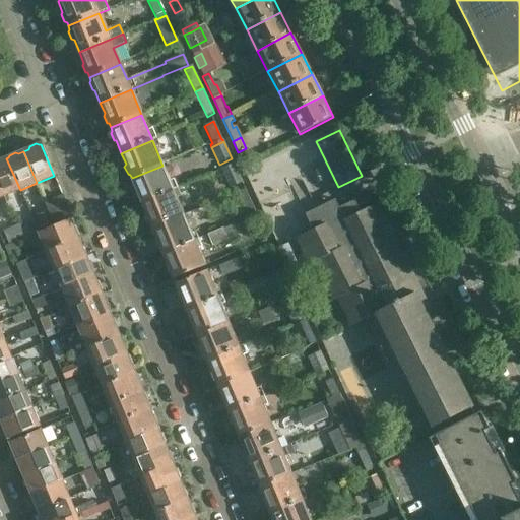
[(0,188),(3,197),(20,190),(6,158),(5,158),(2,157),(0,158),(0,188)]
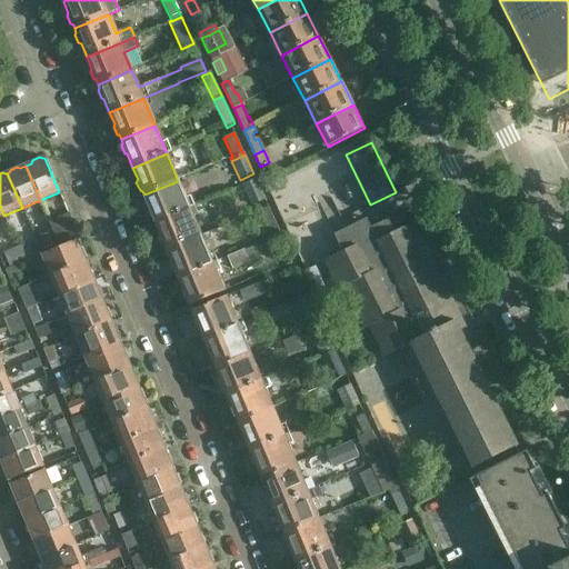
[(242,186),(251,206),(266,200),(256,179),(242,186)]
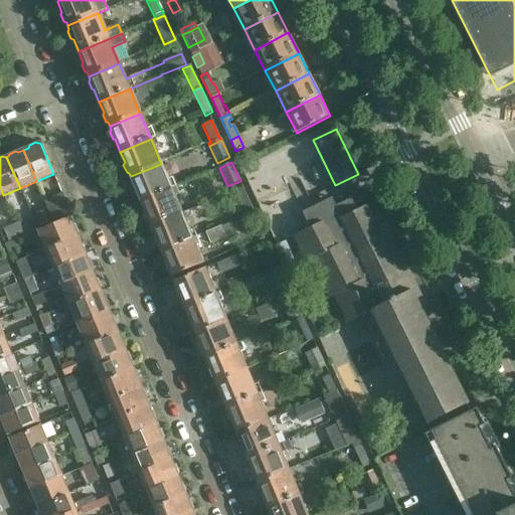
[(171,188),(161,164),(131,176),(132,179),(131,182),(133,189),(136,189),(141,201),(171,188)]
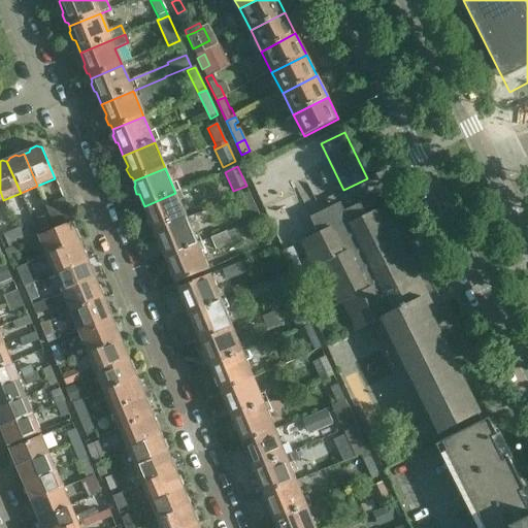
[(235,198),(244,218),(258,211),(248,192),(235,198)]
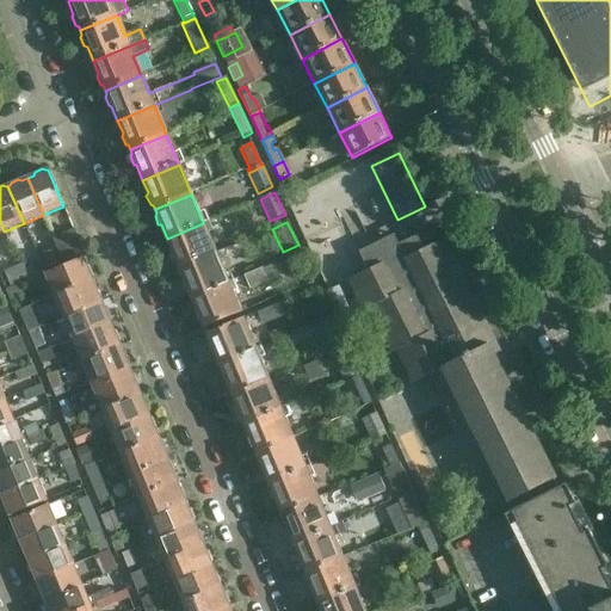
[(216,253),(203,223),(167,239),(173,252),(171,255),(174,264),(178,265),(179,269),(216,253)]
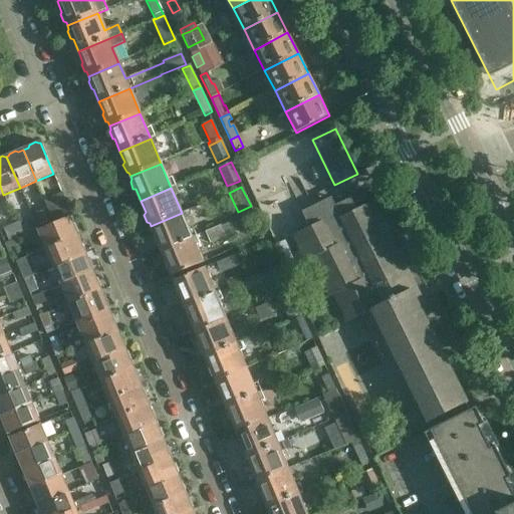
[(45,202),(52,220),(69,212),(62,194),(45,202)]
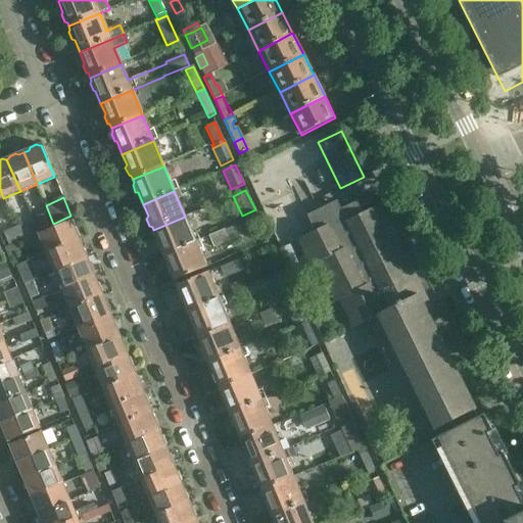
[(435,314),(398,241),(380,204),(363,212),(357,201),(341,209),(336,200),(306,216),(315,232),(296,241),(310,268),(314,266),(333,303),(338,300),(351,328),(366,321),(373,335),(386,329),(439,434),(477,417),(474,411),(475,410),(429,317),(435,314)]
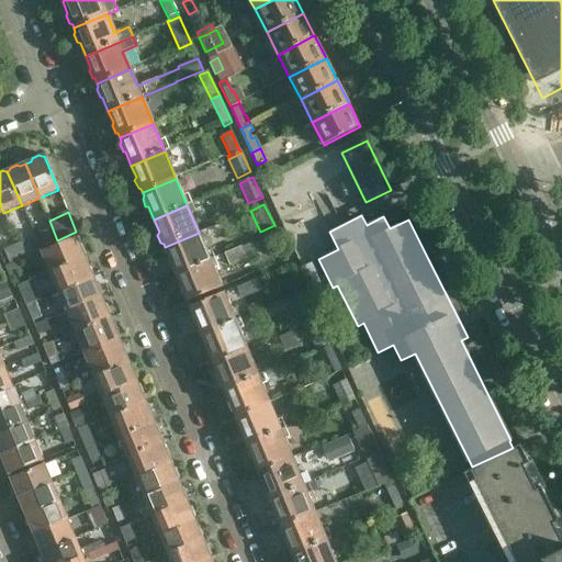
[(48,229),(34,236),(40,249),(54,244),(48,229)]
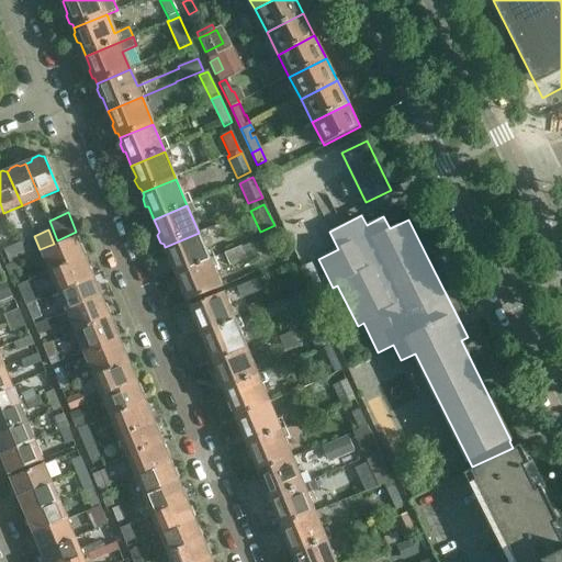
[(177,274),(210,260),(199,233),(165,247),(167,251),(166,254),(168,261),(171,261),(177,274)]
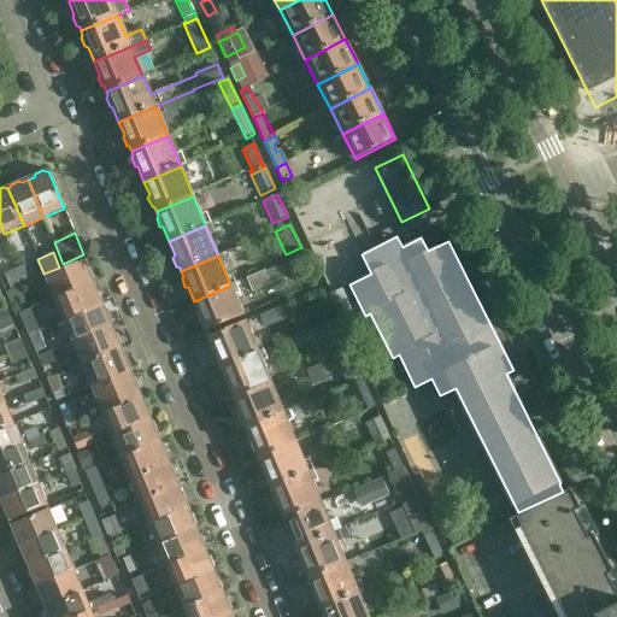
[(45,276),(54,299),(93,283),(92,281),(93,278),(89,270),(87,270),(83,260),(45,276)]
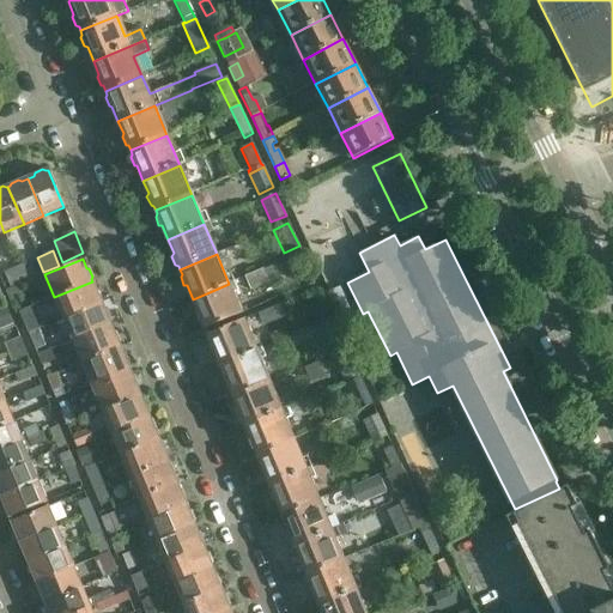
[(38,275),(32,261),(18,267),(24,281),(38,275)]
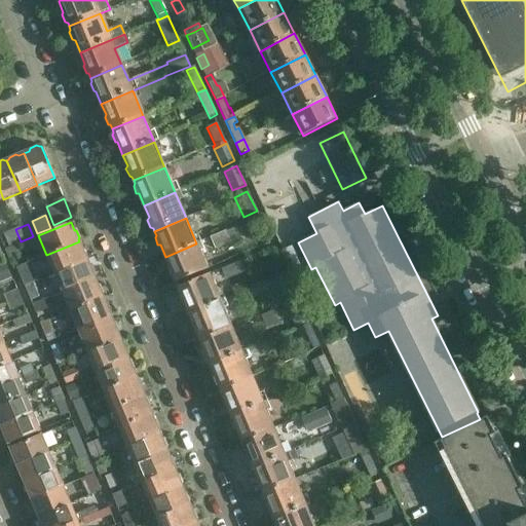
[(3,234),(8,247),(21,241),(15,229),(3,234)]
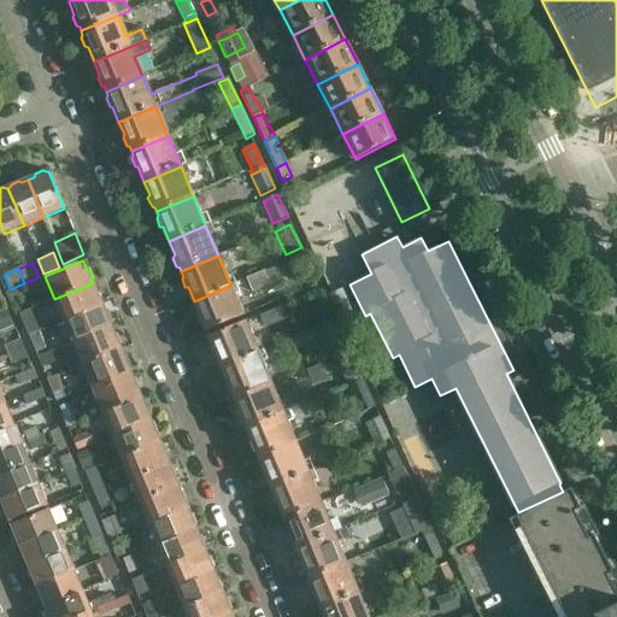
[(266,270),(246,278),(252,293),(272,285),(266,270)]
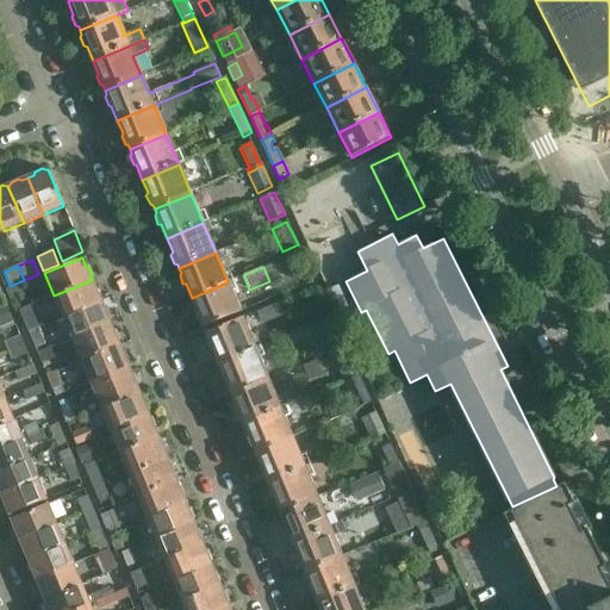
[(54,296),(63,317),(100,302),(99,299),(101,297),(98,288),(94,288),(92,280),(54,296)]
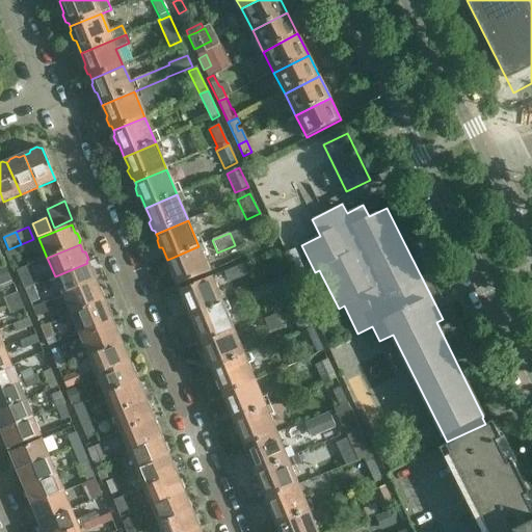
[(198,246),(167,260),(171,271),(170,274),(174,282),(176,282),(178,286),(210,272),(198,246)]
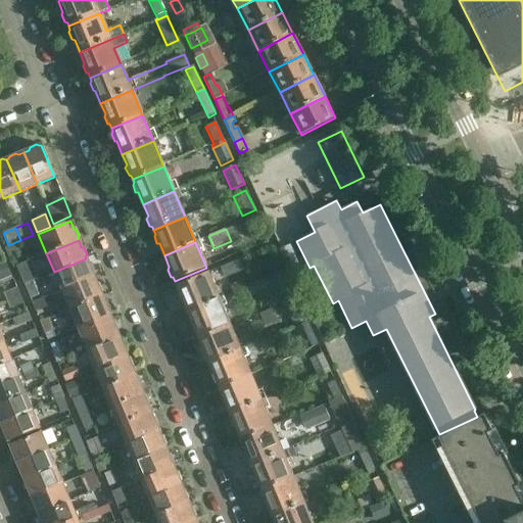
[(16,243),(4,249),(9,260),(22,254),(16,243)]
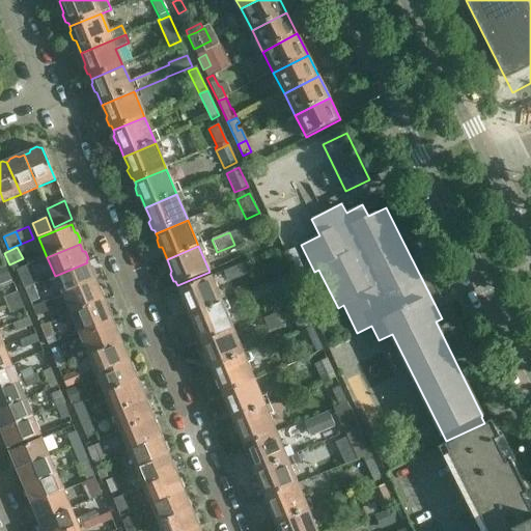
[(55,276),(62,295),(95,281),(94,280),(95,278),(92,271),(90,270),(87,262),(55,276)]
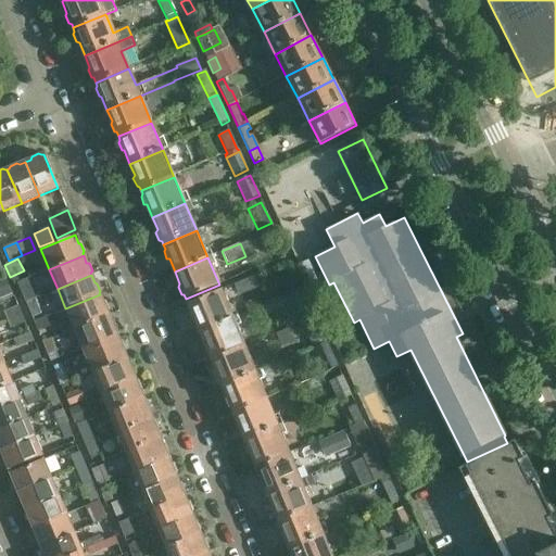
[(28,278),(16,283),(25,302),(34,299),(37,298),(28,278)]
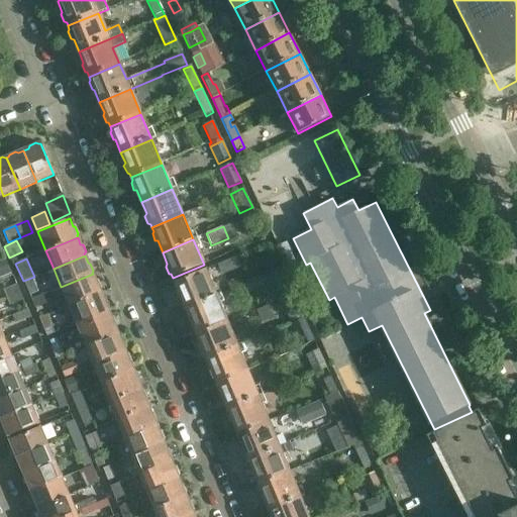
[(6,260),(0,262),(0,280),(0,281),(12,276),(6,260)]
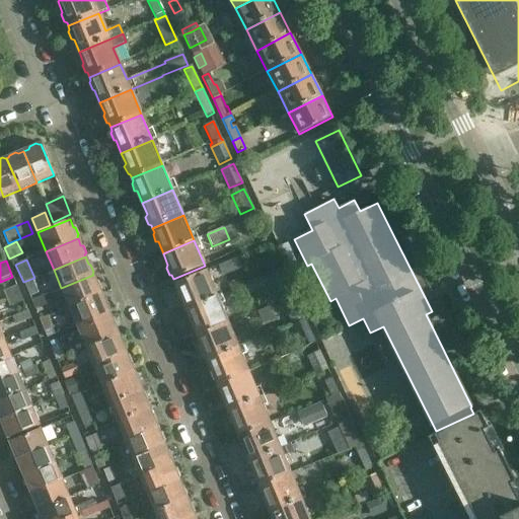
[(278,265),(270,269),(272,274),(280,270),(278,265)]
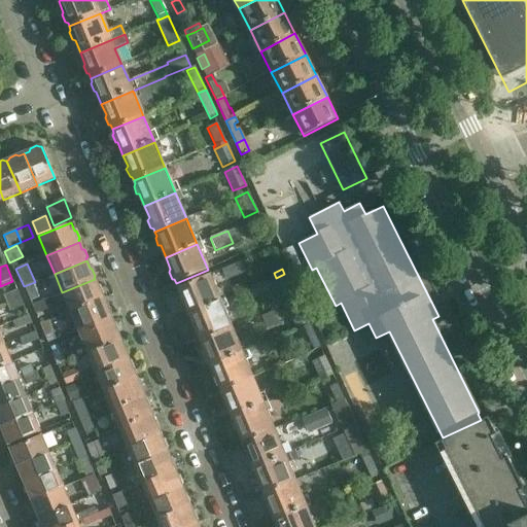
[(287,273),(284,274),(276,278),(274,279),(285,304),(297,297),(287,273)]
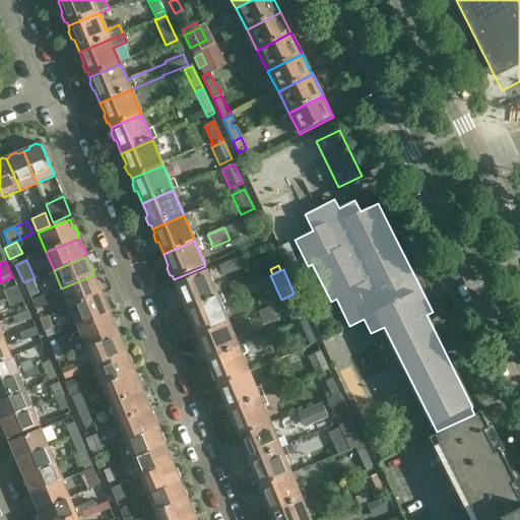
[(187,310),(217,297),(207,271),(176,284),(178,287),(176,289),(179,298),(182,298),(187,310)]
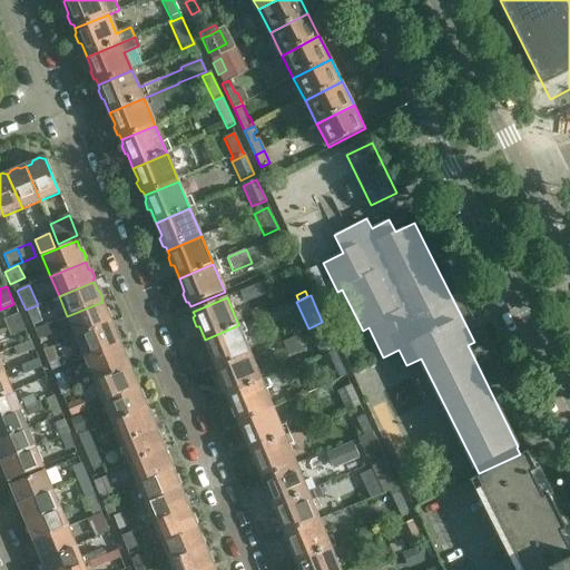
[(67,316),(76,336),(110,322),(110,321),(111,318),(108,310),(106,310),(102,302),(67,316)]
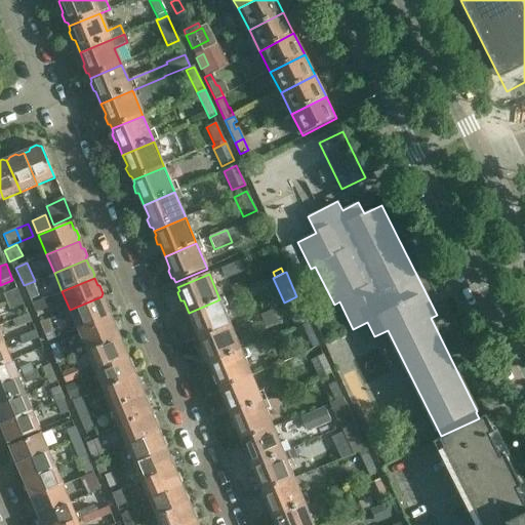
[(38,296),(32,282),(24,285),(30,300),(38,296)]
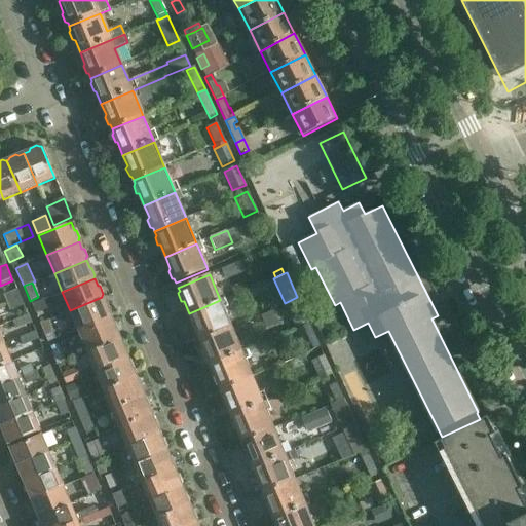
[(248,297),(241,284),(230,289),(235,302),(248,297)]
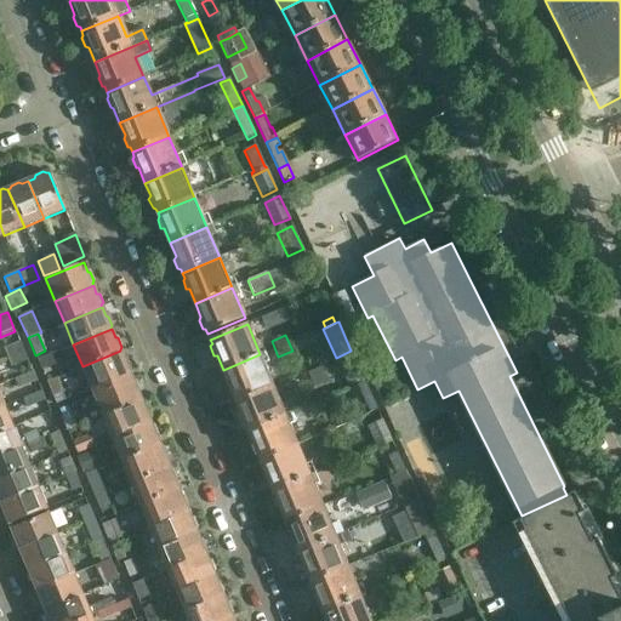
[(20,342),(3,349),(7,359),(24,352),(20,342)]
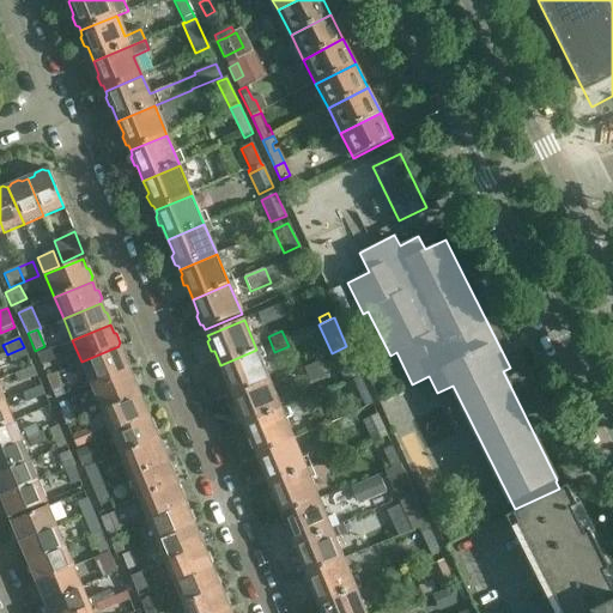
[(82,362),(91,384),(128,369),(127,366),(128,364),(125,354),(122,354),(119,346),(82,362)]
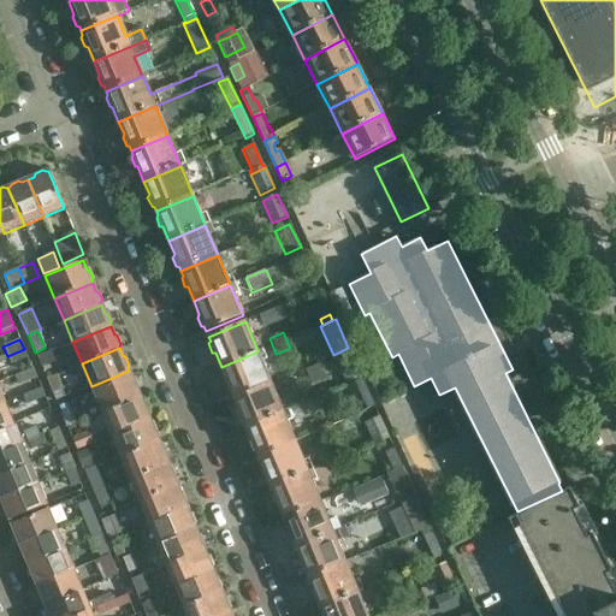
[(347,385),(362,379),(348,348),(333,355),(347,385)]
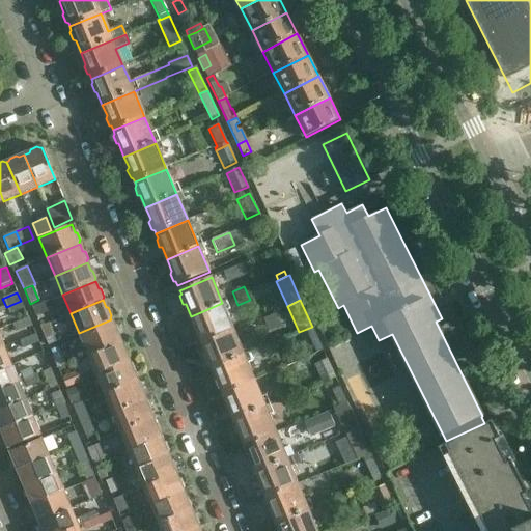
[(9,314),(24,308),(21,301),(6,307),(9,314)]
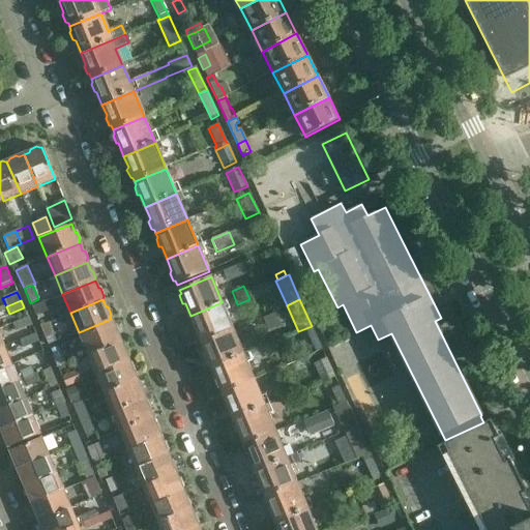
[(49,300),(32,307),(35,316),(52,310),(49,300)]
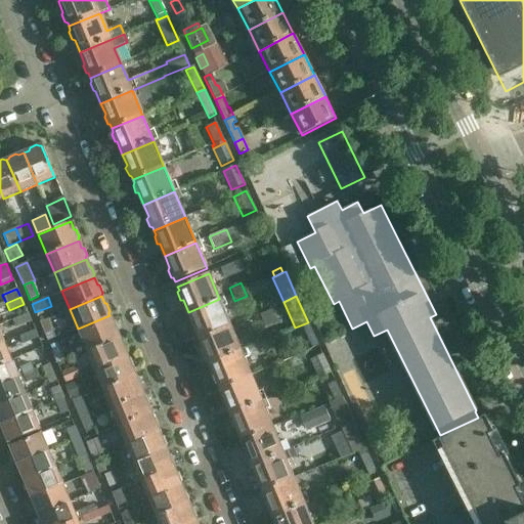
[(230,324),(219,299),(188,312),(192,323),(191,325),(194,333),(198,334),(199,338),(230,324)]
